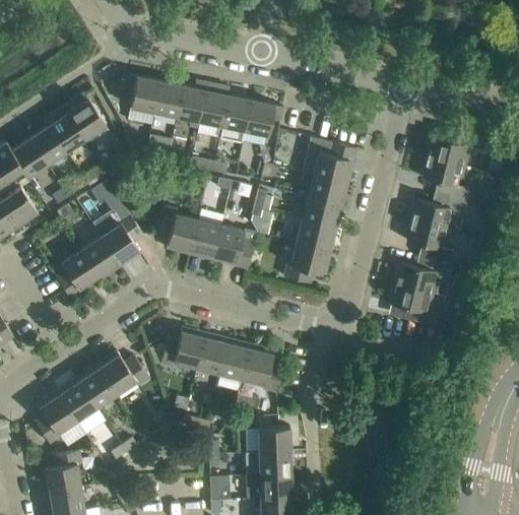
[(154,115),(160,84),(129,77),(126,92),(134,93),(131,110),(154,115)]
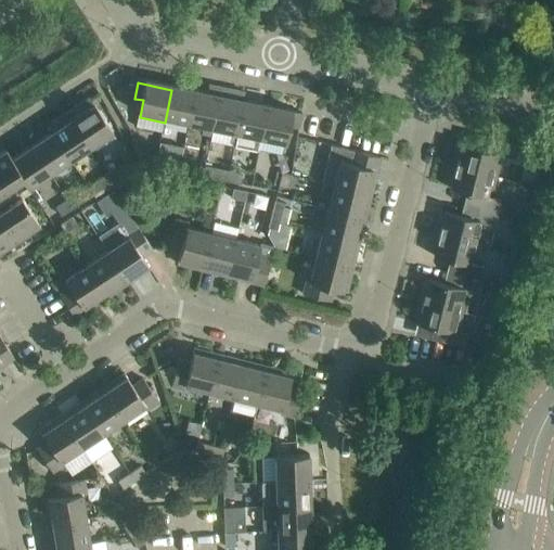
[(214,132),(221,92),(209,89),(208,97),(196,94),(189,127),(204,130),(203,139),(213,141),(214,132)]
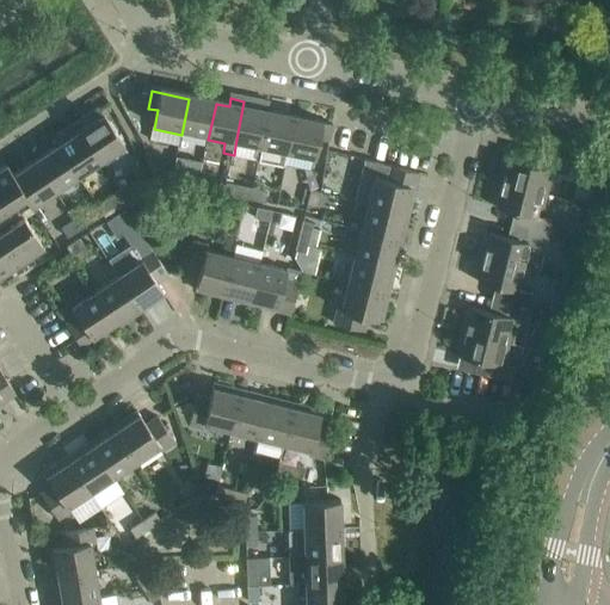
[(208,140),(216,104),(189,99),(182,135),(208,140)]
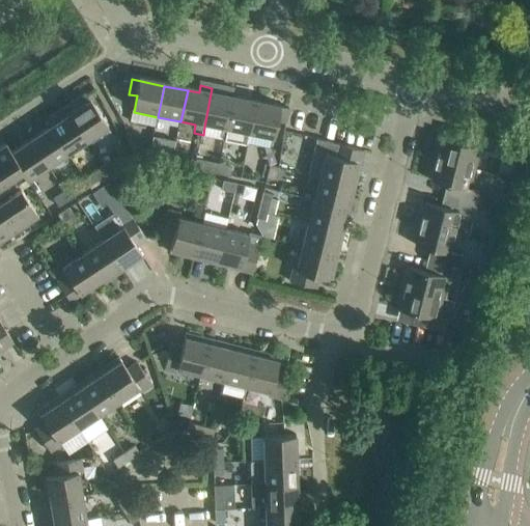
[(227,132),(233,100),(222,98),(223,90),(212,88),(204,127),(227,132)]
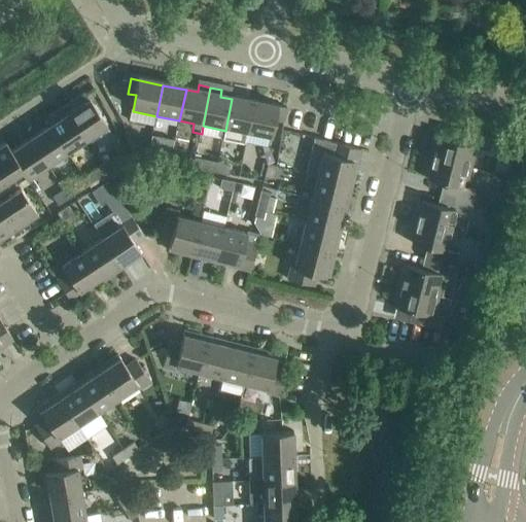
[(86,96),(65,110),(88,144),(108,131),(102,120),(86,96)]
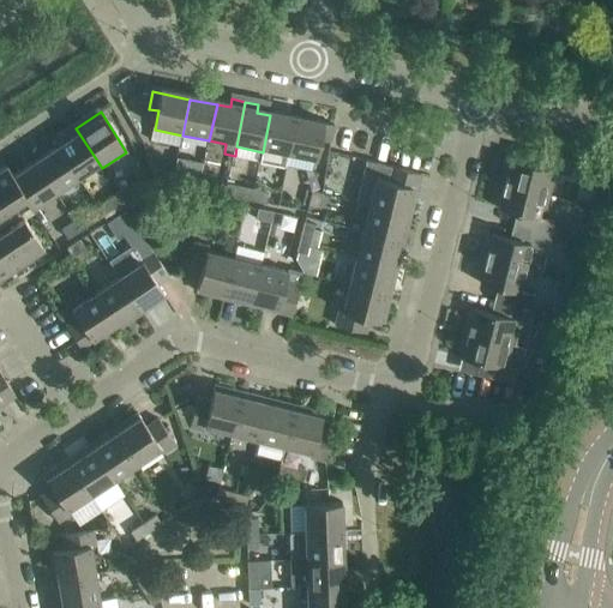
[(287,170),(289,157),(298,121),(270,115),(263,152),(260,166),(287,170)]
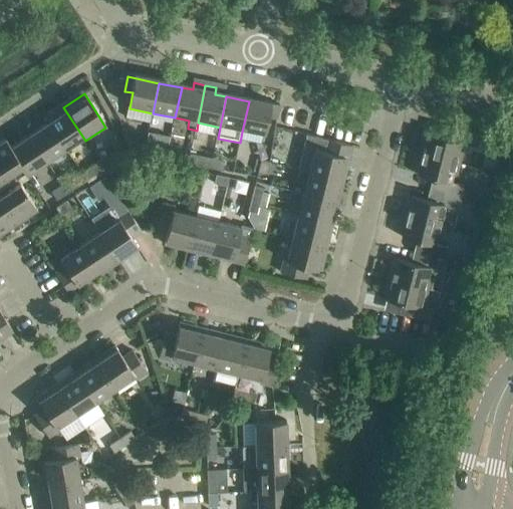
[(277,122),(280,108),(249,101),(242,132),(266,137),(269,120),(277,122)]
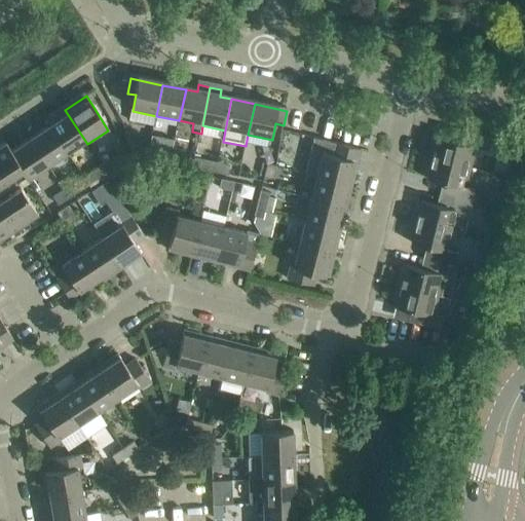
[(87,144),(65,110),(46,122),(50,129),(68,156),(87,144)]
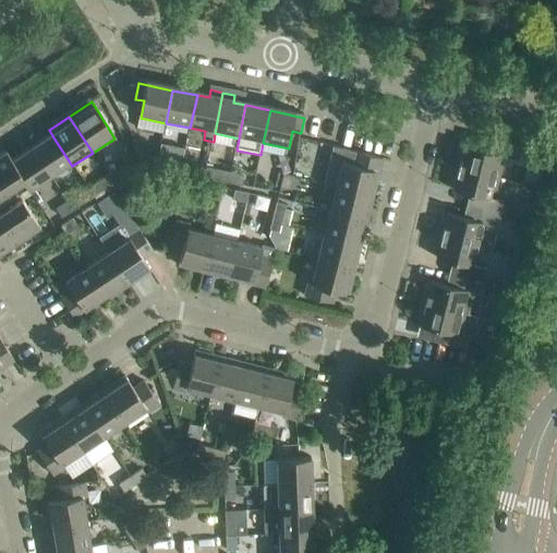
[(72,166),(53,137),(33,152),(51,180),(72,166)]
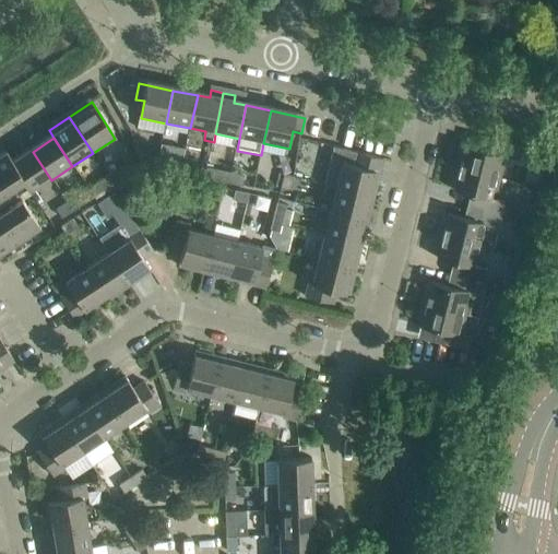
[(491,156),(466,150),(464,155),(460,154),(455,172),(500,183),(503,169),(499,168),(501,160),(515,164),(519,151),(494,144),(491,156)]
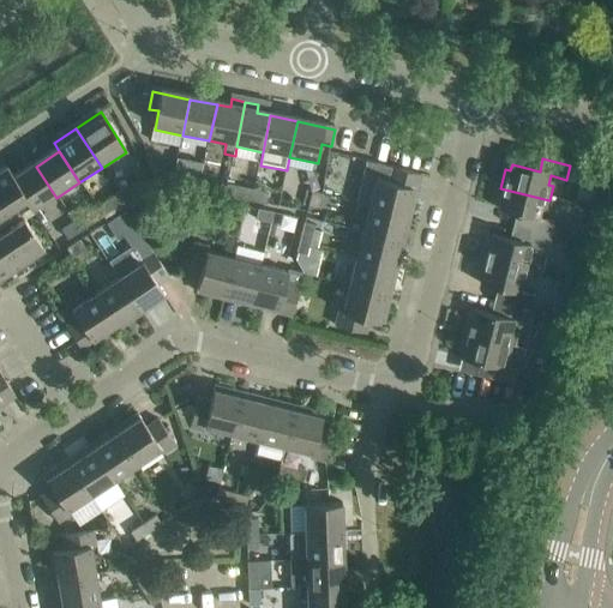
[(412,221),(422,179),(368,166),(359,208),(371,210),(412,221)]
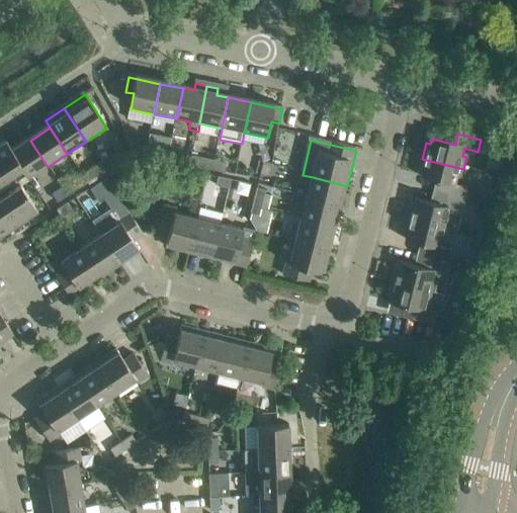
[(48,167),(30,141),(12,152),(11,153),(22,171),(21,172),(27,180),(48,167)]
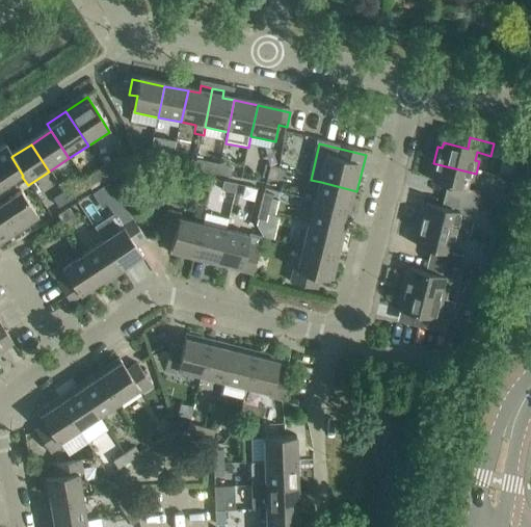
[(0,190),(22,177),(23,176),(11,157),(12,156),(6,148),(0,152),(0,190)]
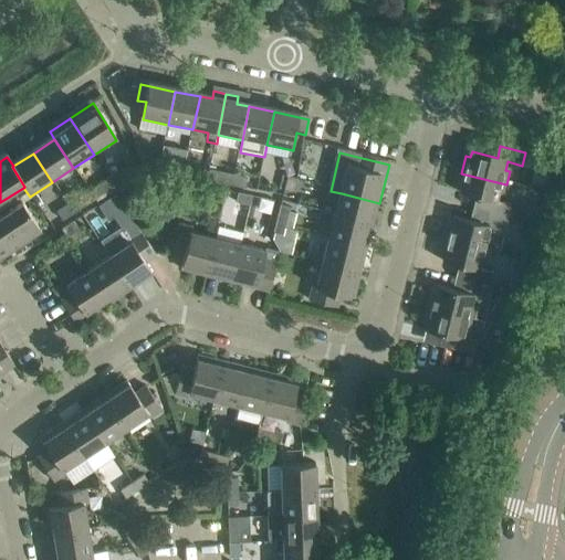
[(182,179),(185,169),(171,167),(173,160),(161,158),(158,173),(182,179)]
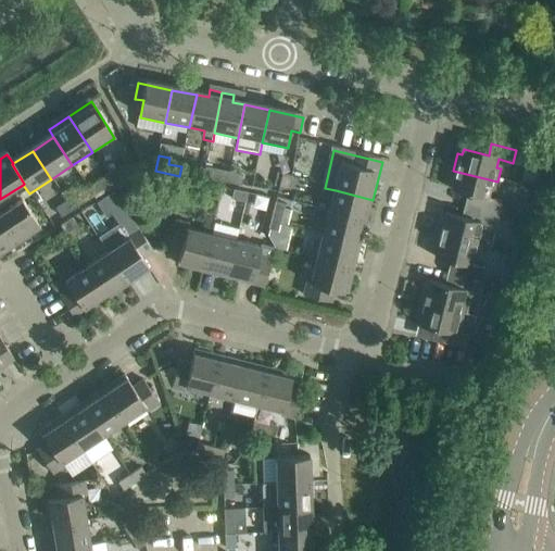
[(183,161),(181,166),(179,176),(193,178),(197,163),(183,161)]
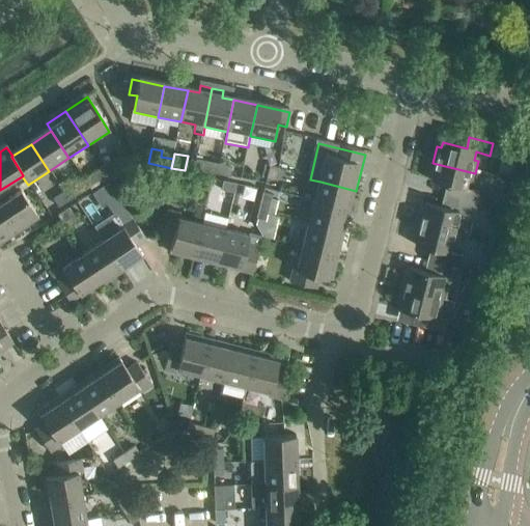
[(115,163),(105,170),(110,177),(120,170),(115,163)]
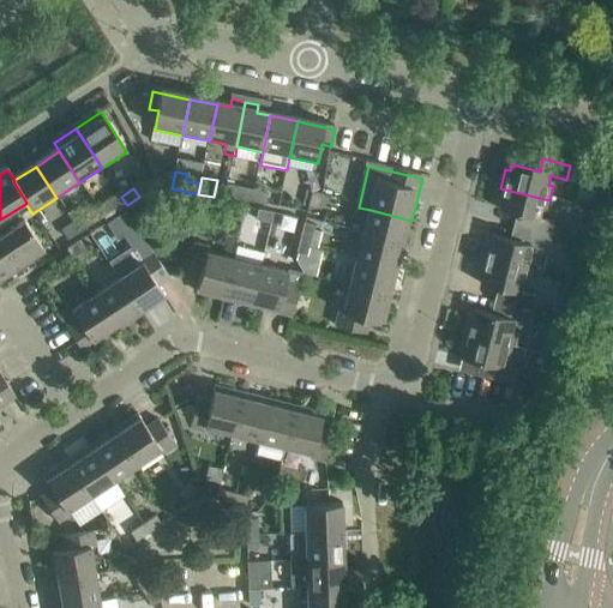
[(550,200),(500,188),(497,206),(502,208),(499,214),(527,221),(524,234),(552,240),(556,227),(539,222),(541,214),(546,215),(550,200)]
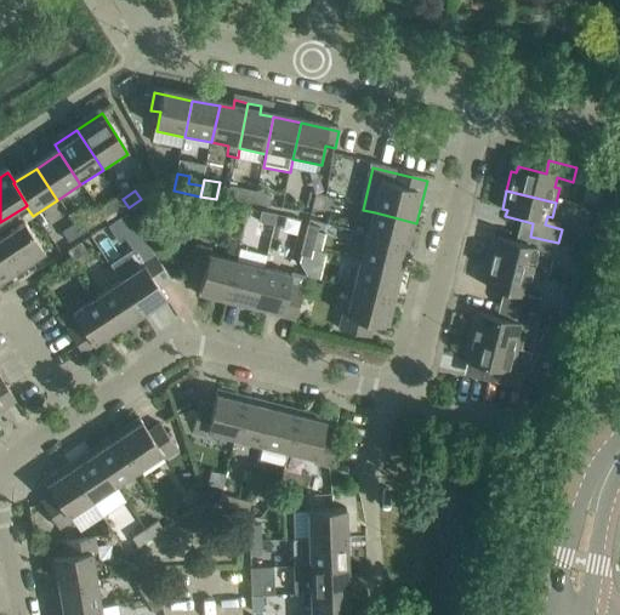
[(255,208),(257,197),(242,194),(240,204),(255,208)]
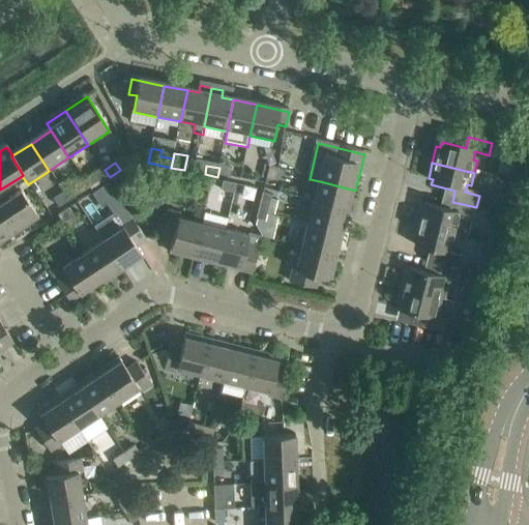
[(232,171),(219,168),(217,177),(230,179),(232,171)]
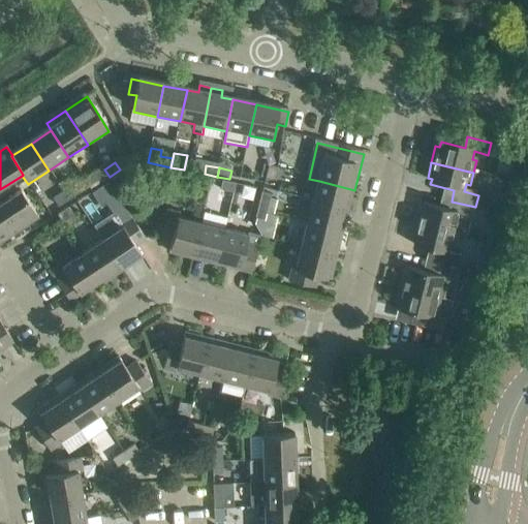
[(275,184),(278,171),(270,168),(266,182),(275,184)]
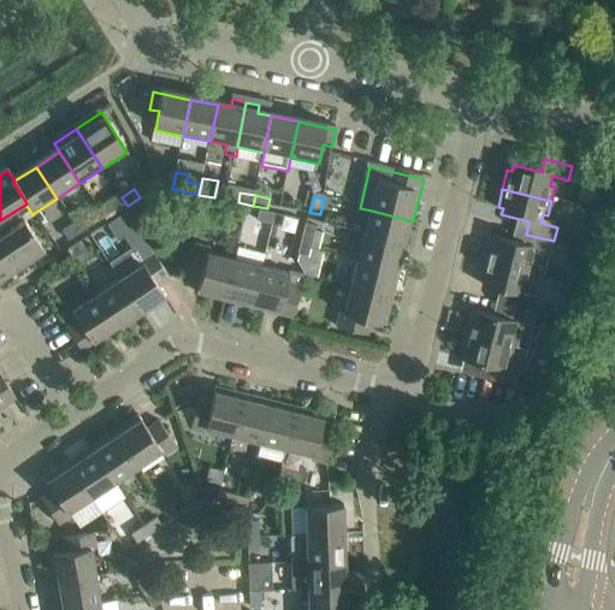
[(105,221),(128,206),(122,197),(99,212),(105,221)]
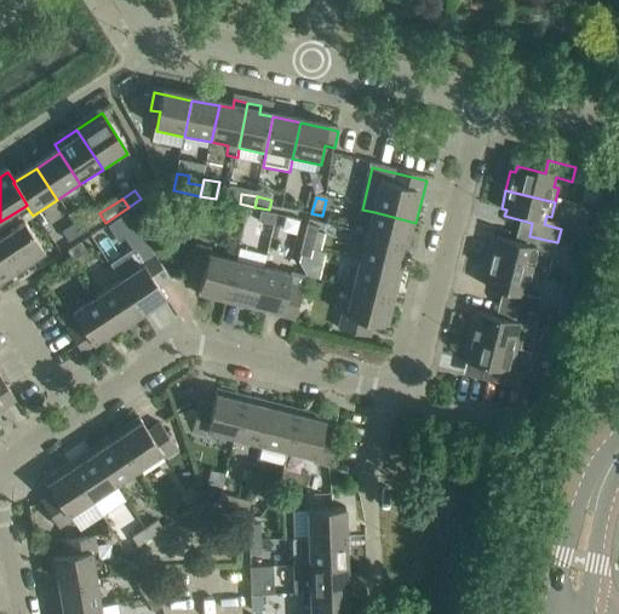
[(159,200),(147,219),(160,228),(172,208),(159,200)]
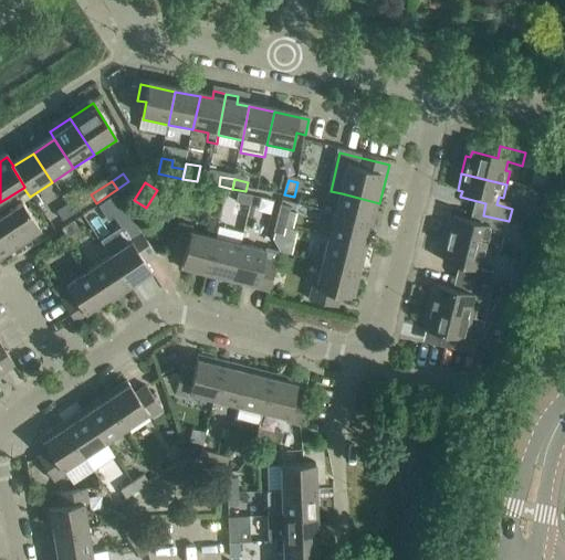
[(180,191),(178,201),(191,203),(194,194),(180,191)]
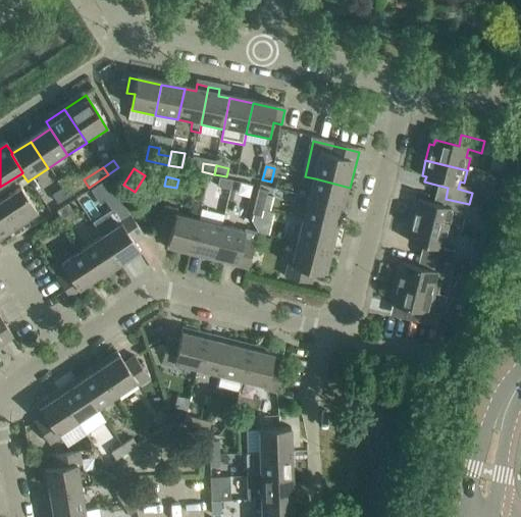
[(344,210),(350,188),(315,178),(309,201),(344,210)]
